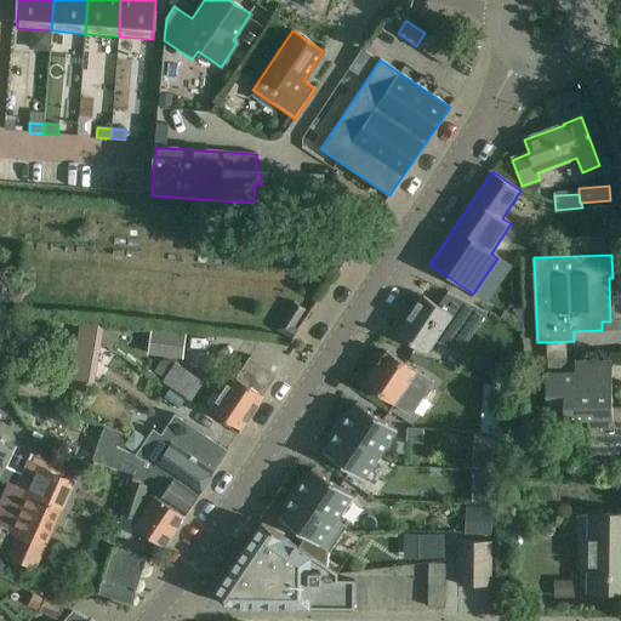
[(462,348),(486,312),(448,294),(438,307),(422,296),(421,298),(410,315),(397,335),(427,354),(436,341),(437,342),(439,340),(448,345),(450,340),(462,348)]
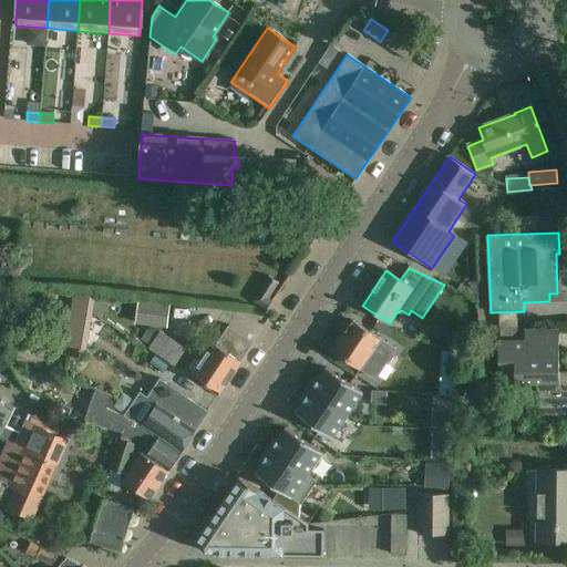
[(269,277),(253,301),(266,310),(272,301),(268,298),(277,285),(278,282),(269,277)]
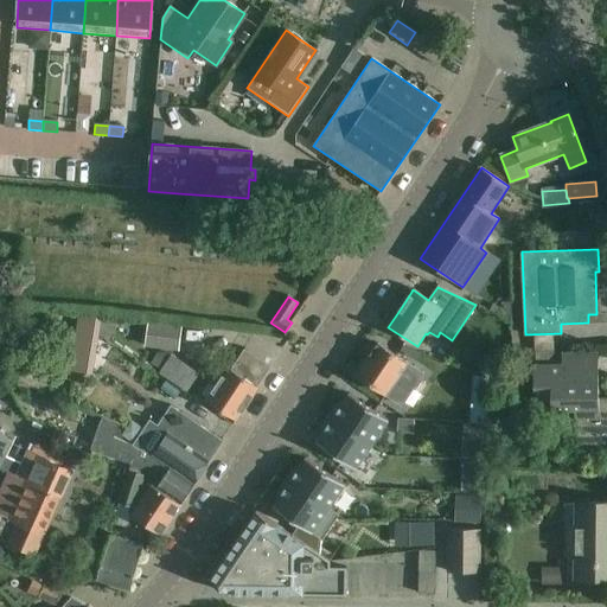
[(78,314),(76,333),(70,371),(93,375),(98,334),(101,318),(78,314)]
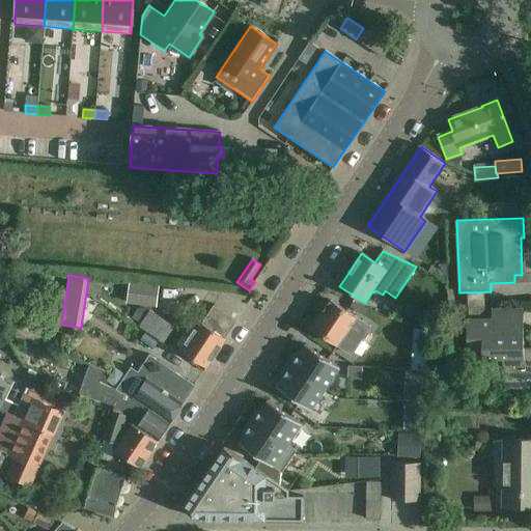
[(89,278),(88,278),(86,292),(95,299),(101,287),(113,288),(114,278),(89,276),(89,278)]
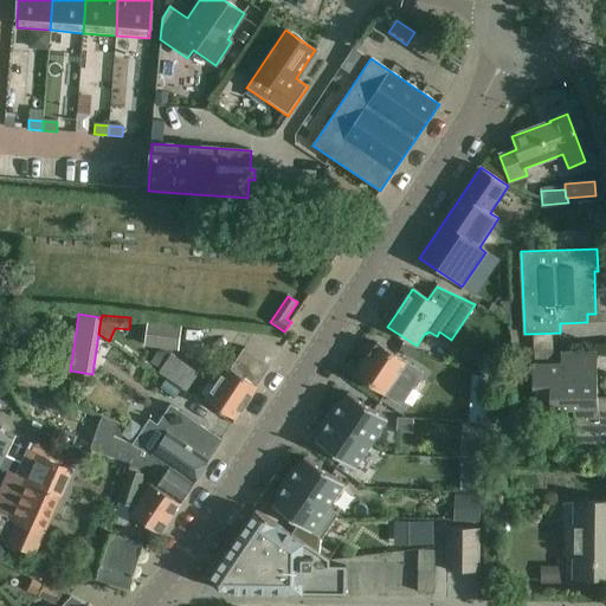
[(147,322),(144,346),(179,349),(181,327),(147,322)]
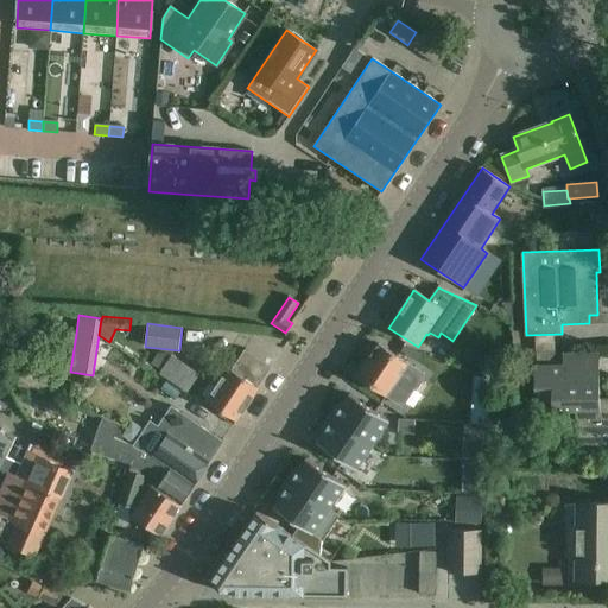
[(454,352),(468,356),(473,342),(458,337),(454,352)]
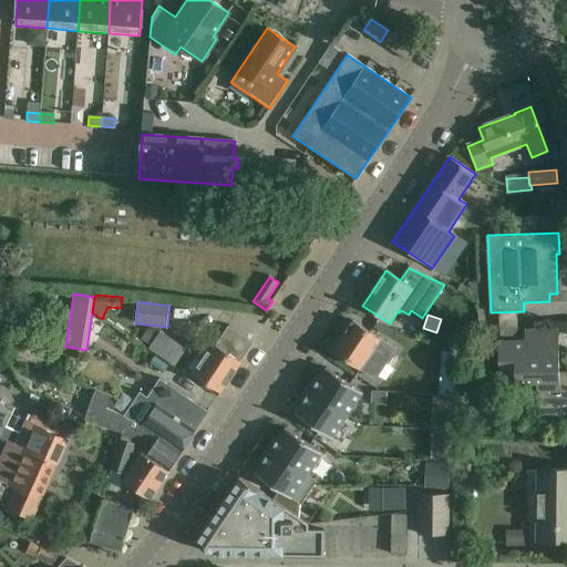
[(352,321),(332,350),(375,379),(394,350),(352,321)]
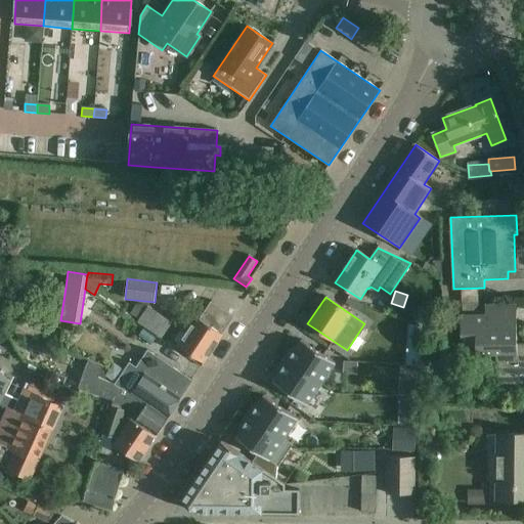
[(185,335),(179,332),(174,340),(179,344),(177,346),(204,363),(223,335),(222,334),(233,316),(211,302),(200,318),(197,317),(185,335)]
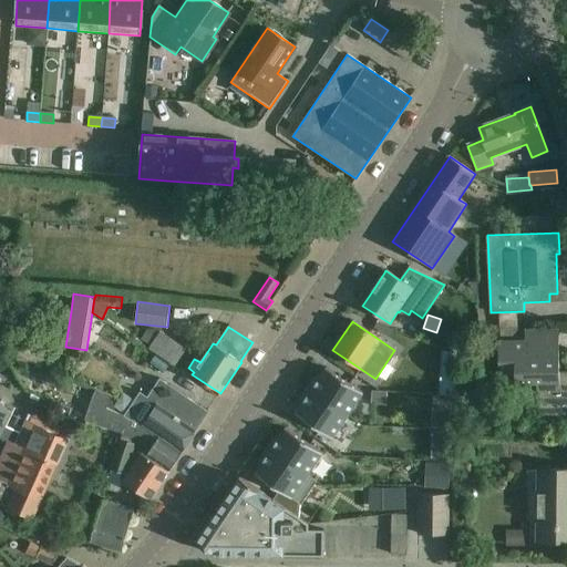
[(515,384),(536,384),(536,383),(558,383),(558,372),(558,329),(524,330),(525,341),(498,341),(498,366),(515,366),(515,384)]
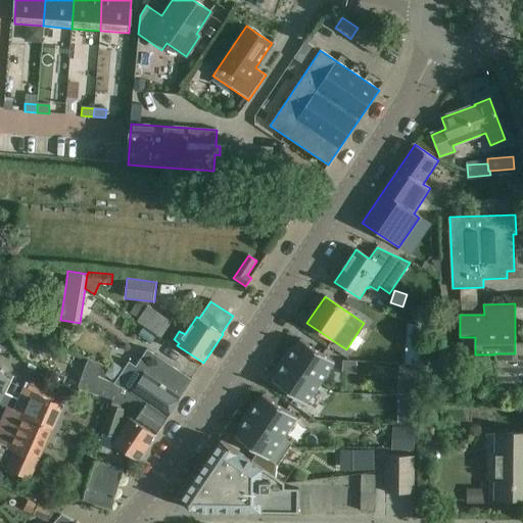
[(136,322),(145,328),(160,338),(171,322),(147,305),(136,322)]
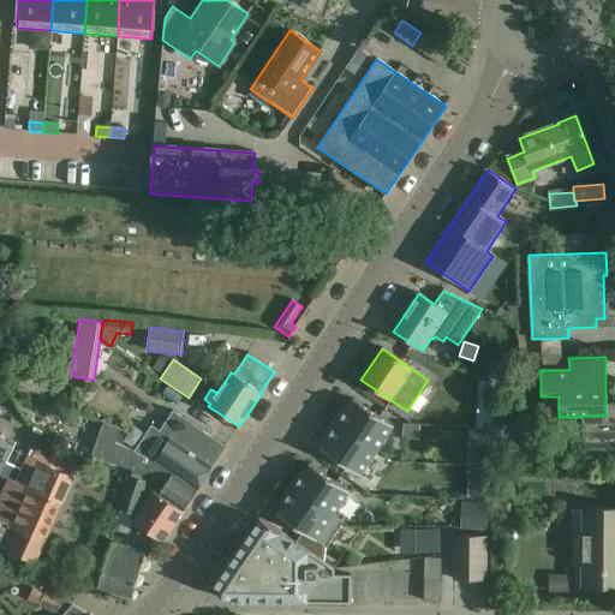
[(478,398),(476,428),(493,429),(495,398),(478,398)]
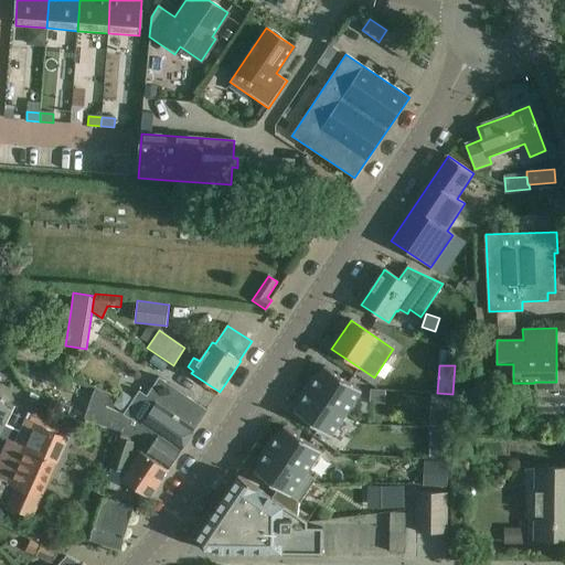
[(313,376),(307,387),(345,414),(361,391),(324,366),(319,375),(313,376)]
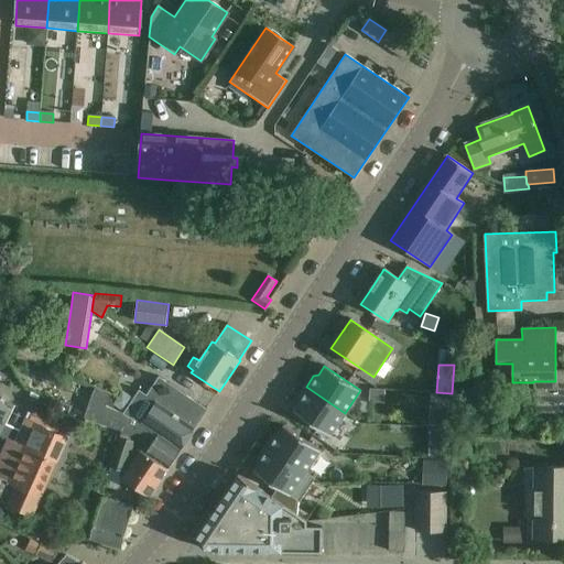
[(533,381),(533,382),(534,420),(563,419),(563,370),(555,370),(555,381),(533,381)]
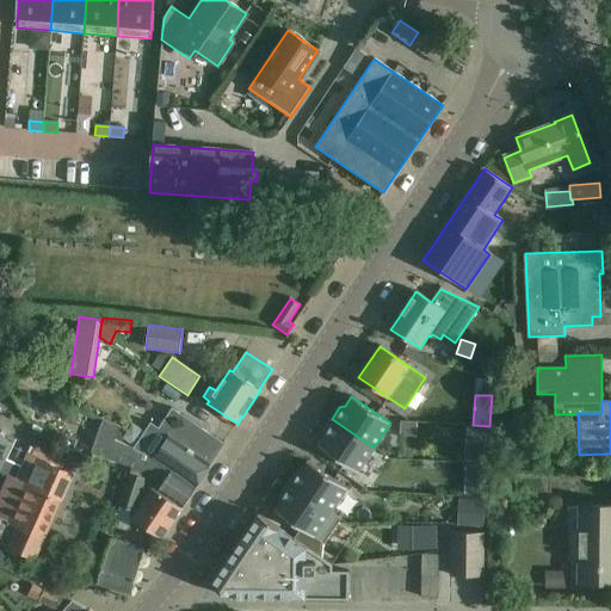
[(172,408),(158,429),(211,464),(224,444),(193,423),(172,408)]
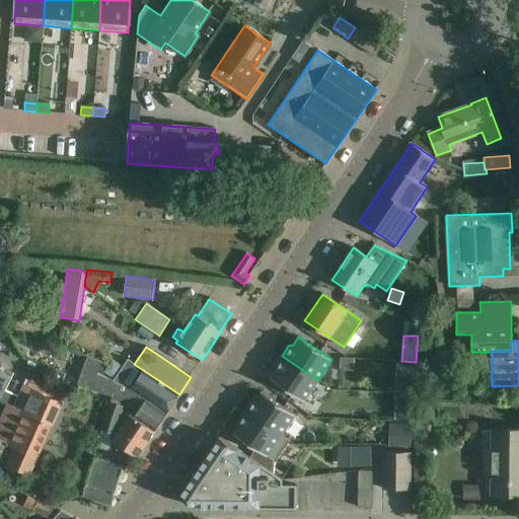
[(304,401),(317,380),(282,356),(275,366),(276,370),(270,378),(304,401)]
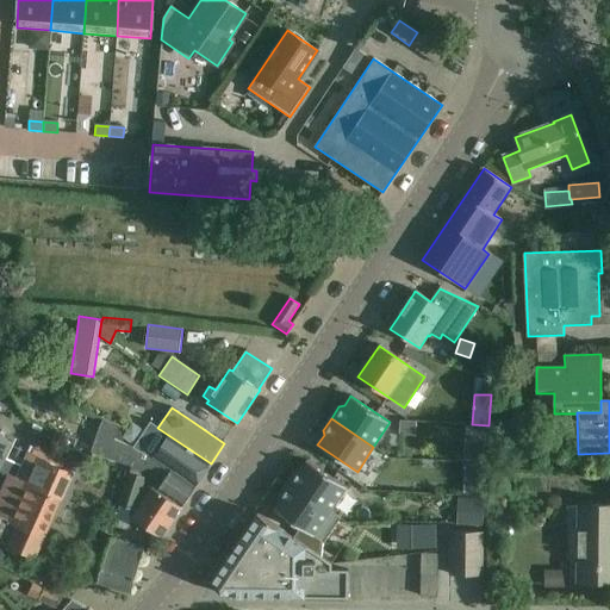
[(166,477),(157,491),(181,508),(195,485),(150,456),(136,452),(132,448),(114,440),(119,427),(103,419),(91,453),(131,467),(134,462),(145,467),(156,473),(156,472),(166,477)]
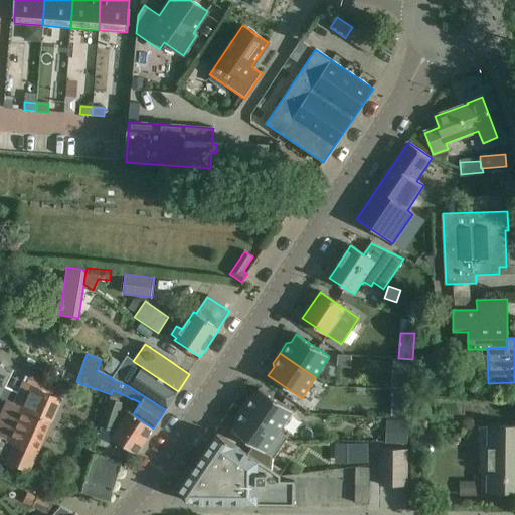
[(127,356),(112,378),(115,381),(127,385),(165,409),(178,391),(133,361),(127,356)]
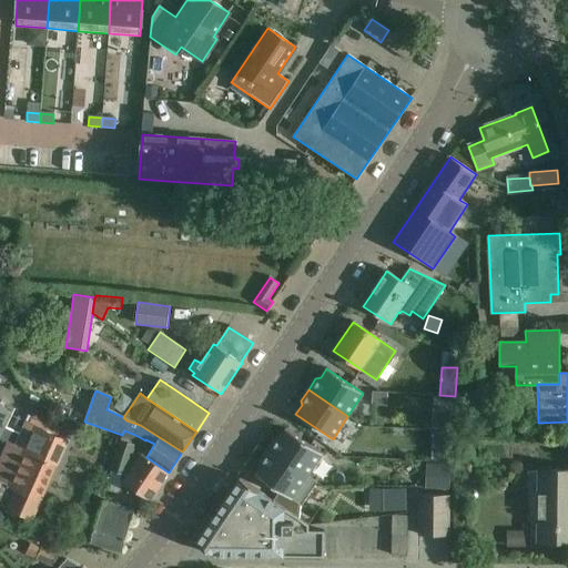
[(0,437),(4,440),(4,442),(23,450),(57,466),(68,444),(26,424),(20,436),(3,427),(10,413),(0,407),(0,437)]
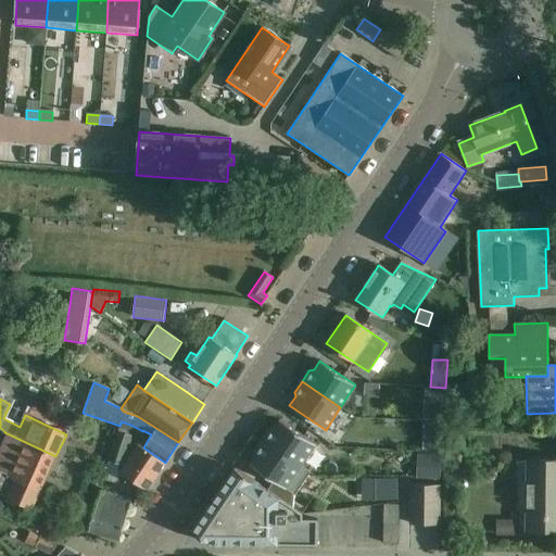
[(262,440),(301,466),(316,444),(280,419),(274,428),(269,429),(262,440)]
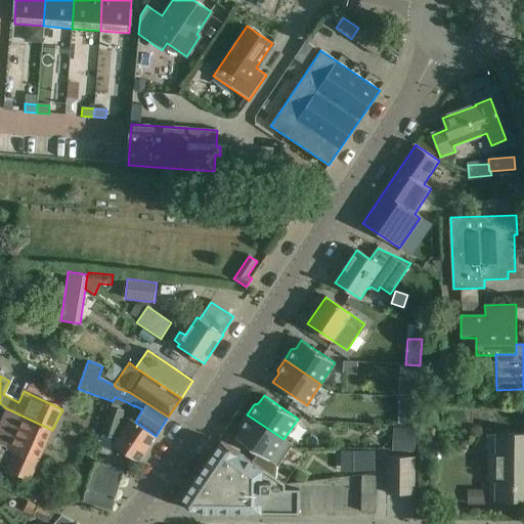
[(124,410),(112,406),(102,435),(115,439),(116,435),(124,410)]
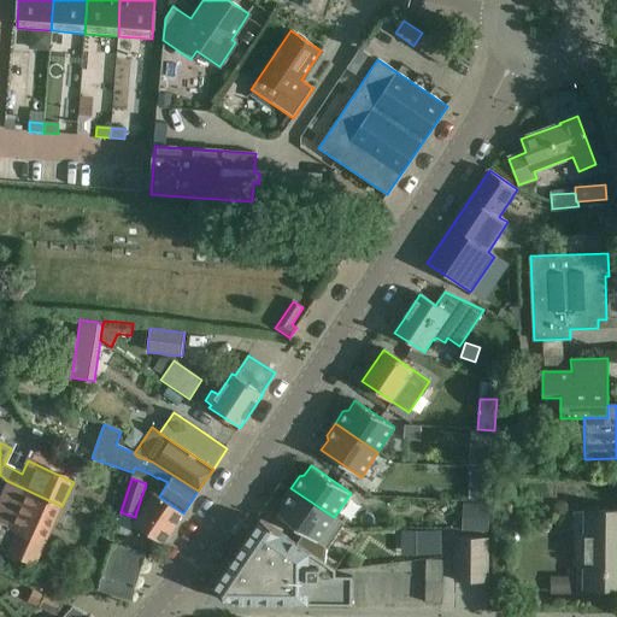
[(334,517),(291,488),(282,500),(283,506),(277,515),(327,548),(345,523),(334,517)]
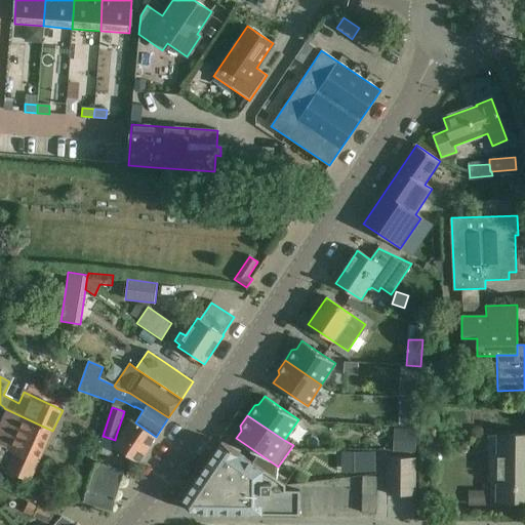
[(7,449),(38,463),(52,431),(22,416),(7,448),(7,449)]
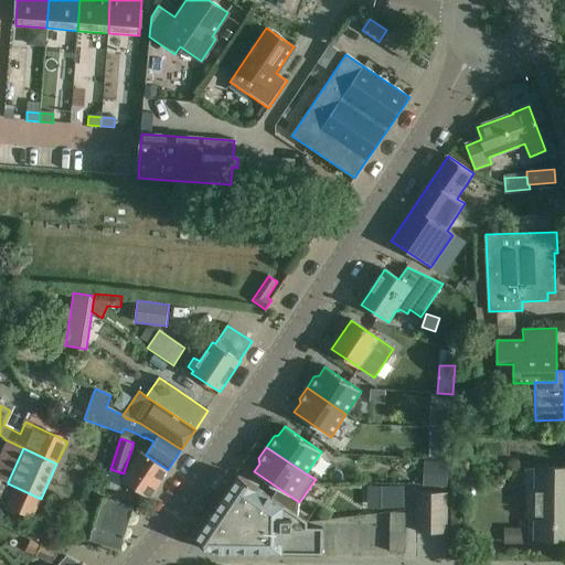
[(124,473),(121,480),(123,480),(131,486),(149,498),(150,497),(167,471),(168,470),(146,455),(141,452),(140,451),(134,462),(128,459),(124,473)]
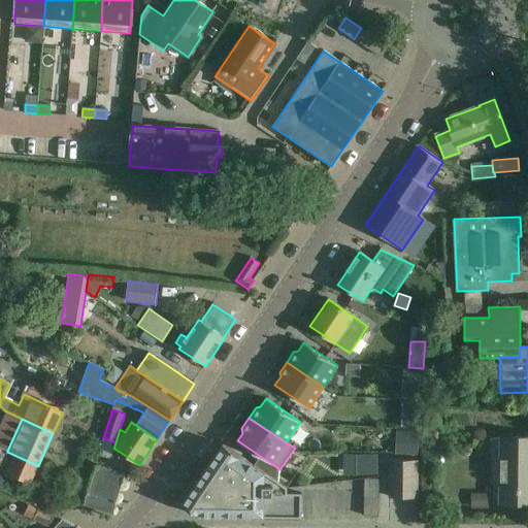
[(527,437),(501,437),(500,483),(500,503),(527,503),(527,437)]
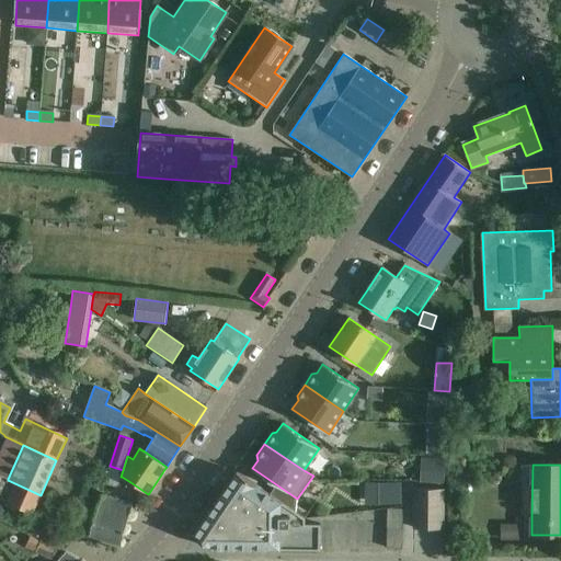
[(305,518),(237,472),(193,536),(214,550),(214,549),(320,550),(320,525),(305,524),(305,518)]
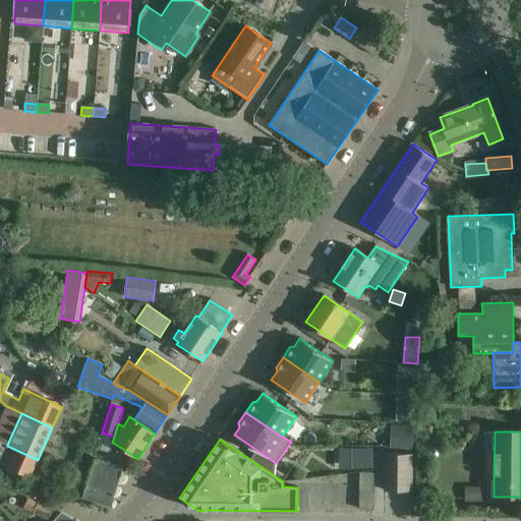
[(0,463),(30,477),(38,460),(7,446),(7,445),(0,441),(0,463)]
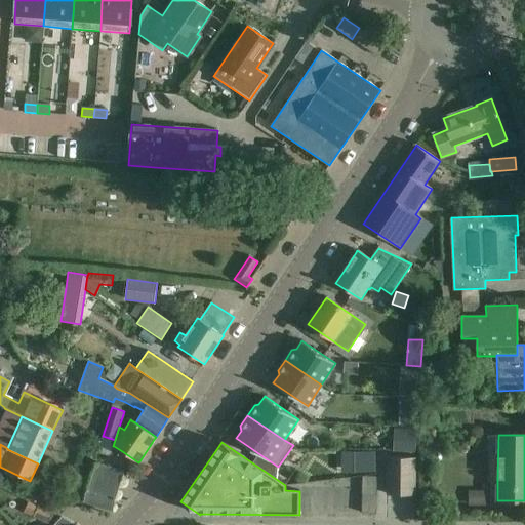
[(388,494),(414,495),(415,457),(388,457),(388,494)]
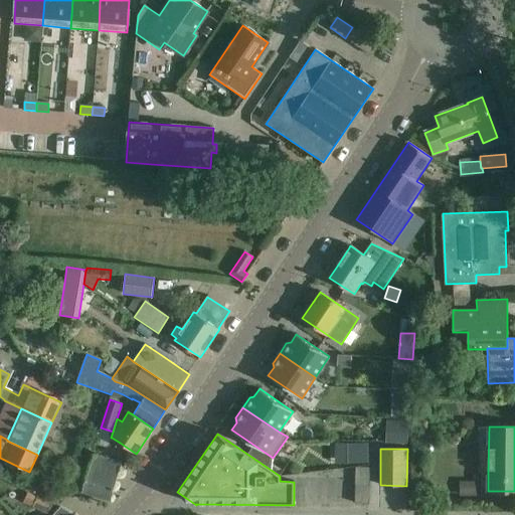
[(81,493),(110,501),(122,463),(93,454),(81,493)]
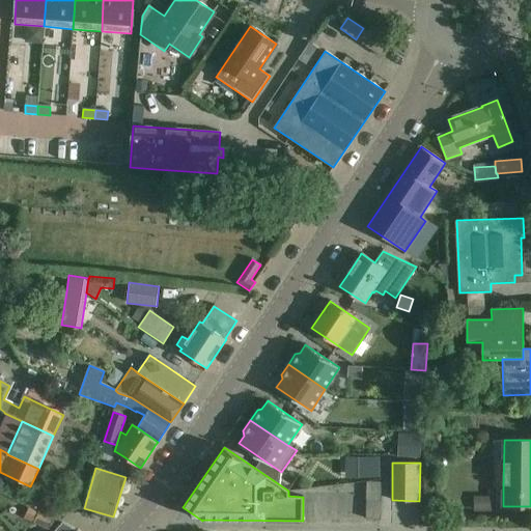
[(381,520),(382,482),(366,481),(365,519),(381,520)]
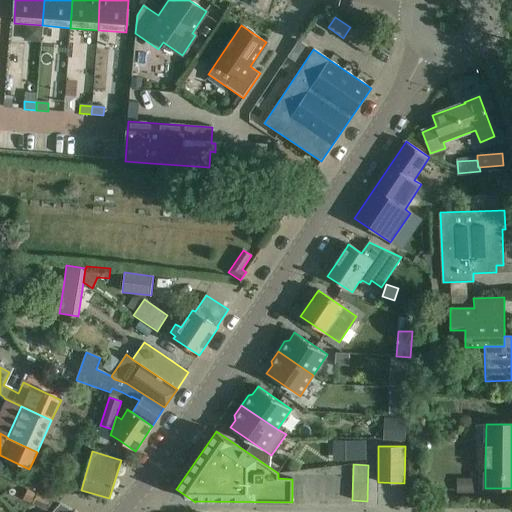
[(52,499),(37,492),(32,504),(47,511),(52,499)]
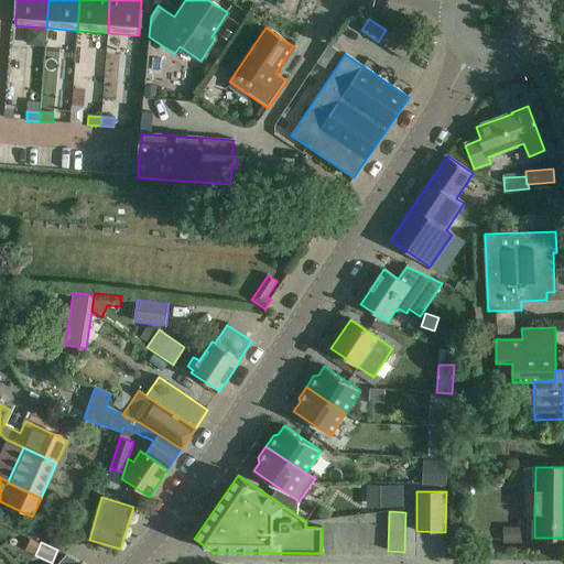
[(56,563),(83,563),(82,563),(76,559),(66,554),(56,563)]
